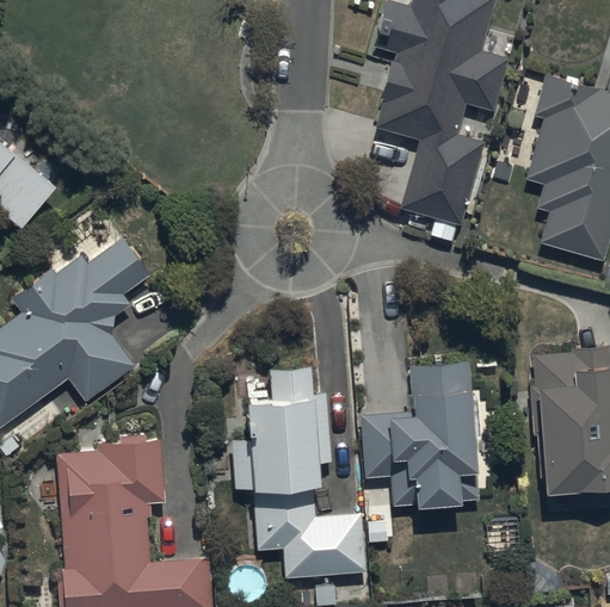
[(399,208),(435,218),(430,235),(453,242),(458,224),(482,141),(458,134),(466,104),(493,111),(509,57),(481,50),(494,0),(410,0),(408,4),(398,0),(384,0),(373,43),(395,49),(373,128),(418,140),(399,208)]
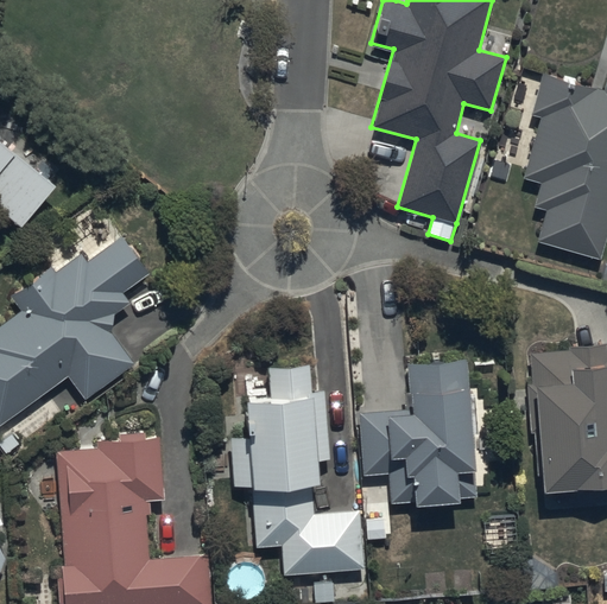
[(600,260),(606,235),(606,75),(602,90),(541,72),(530,114),(539,118),(522,179),(542,185),(536,208),(545,210),(537,242),(600,260)]
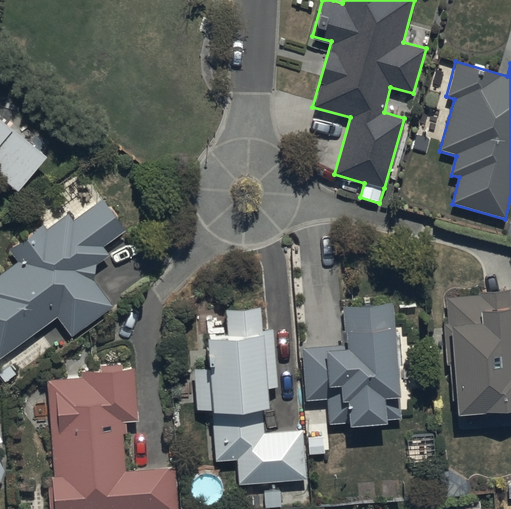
[(0,182),(16,196),(47,159),(0,119),(0,182)]
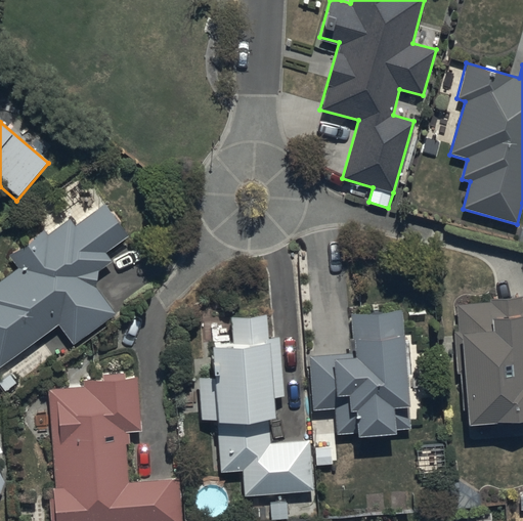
[(0,364),(57,324),(72,343),(114,313),(95,288),(98,270),(113,261),(107,253),(129,239),(105,204),(76,223),(72,217),(49,232),(46,227),(8,254),(17,267),(0,278),(0,364)]
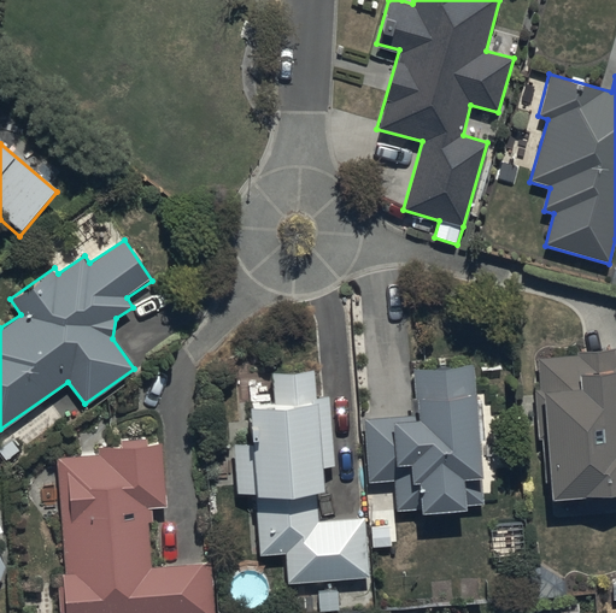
[(615,353),(537,358),(539,389),(533,389),(535,442),(541,442),(544,483),(550,483),(551,502),(615,499),(615,353)]
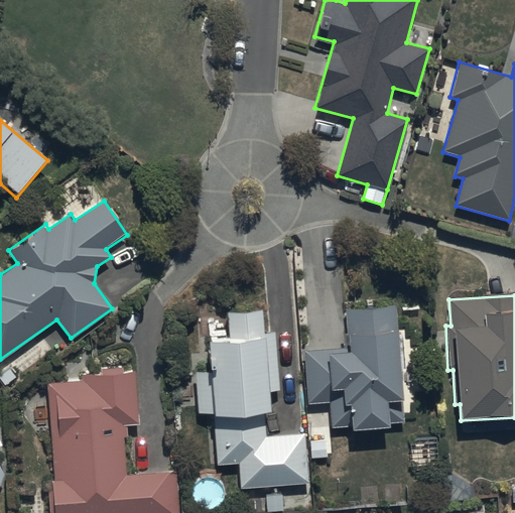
[(348,348),(304,350),(307,402),(330,401),(332,427),(350,426),(351,431),(388,429),(388,424),(405,423),(398,305),(346,308),(348,348)]
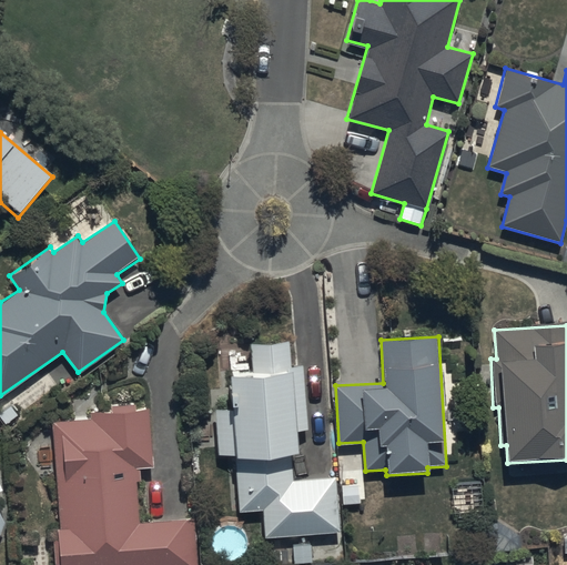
[(264,512),(265,536),(341,533),(340,508),(360,507),(358,480),(337,481),(337,475),(295,476),(294,458),(297,458),(296,432),(307,432),(305,365),(292,365),(291,342),(252,344),(252,375),(228,376),(229,410),(214,410),(215,455),(234,455),(236,513),(264,512)]
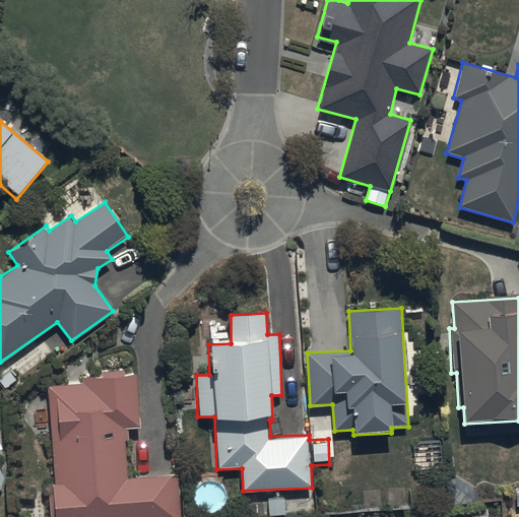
[(50,516),(179,516),(178,476),(128,479),(125,429),(139,428),(136,374),(125,375),(125,370),(104,371),(104,377),(80,378),(81,384),(48,385),(50,421),(53,421),(56,482),(52,482),(53,494),(49,494),(50,516)]
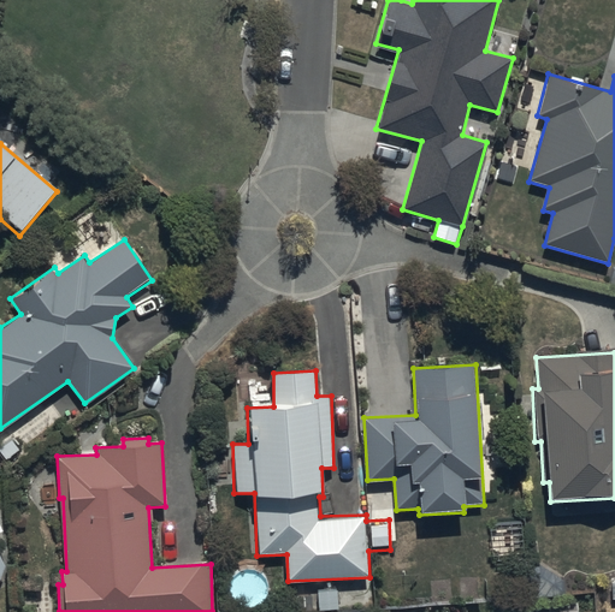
All buildings are outlined.
